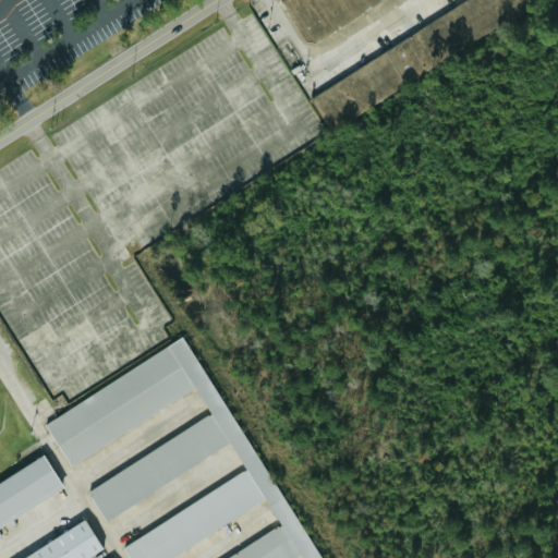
[(283,0),(380,0),(316,41),(306,39),(283,0)]
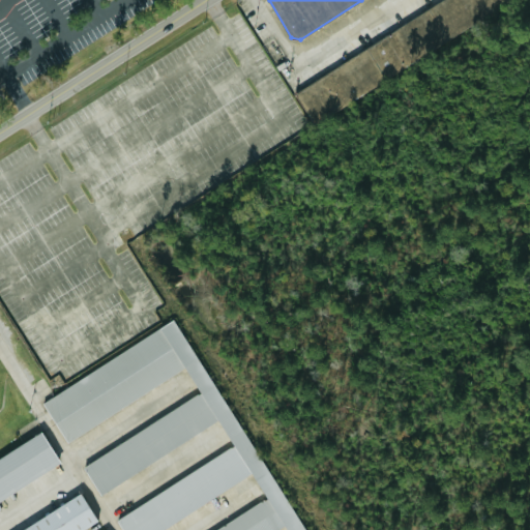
[(510,0),(315,124),(296,92),(440,0),(510,0)]
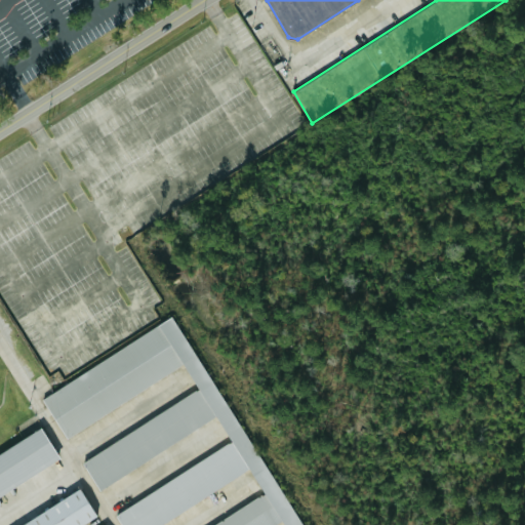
[(172,316),(304,524),(285,524),(282,520),(274,524),(213,524),(265,492),(248,468),(160,524),(122,524),(116,515),(232,440),(216,415),(101,490),(82,461),(199,387),(184,363),(67,438),(43,398),(172,316)]
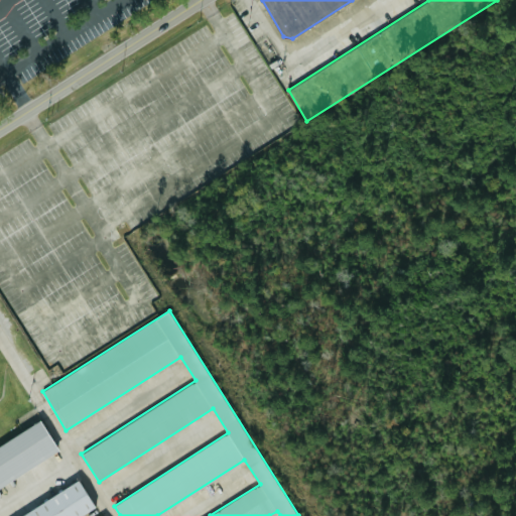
[(0,444),(41,419),(60,449),(0,487),(0,444)]
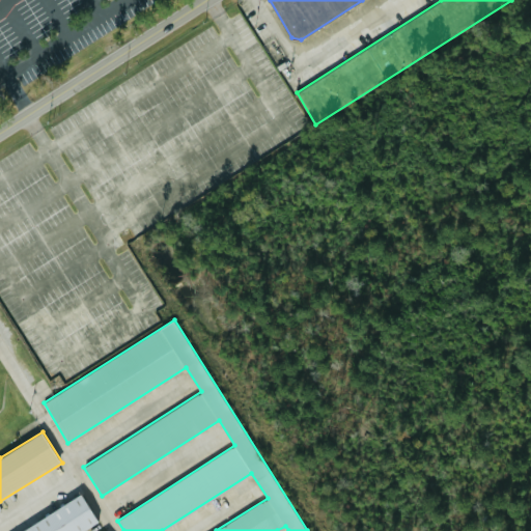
[(21,530),(81,494),(99,522),(83,530),(21,530)]
